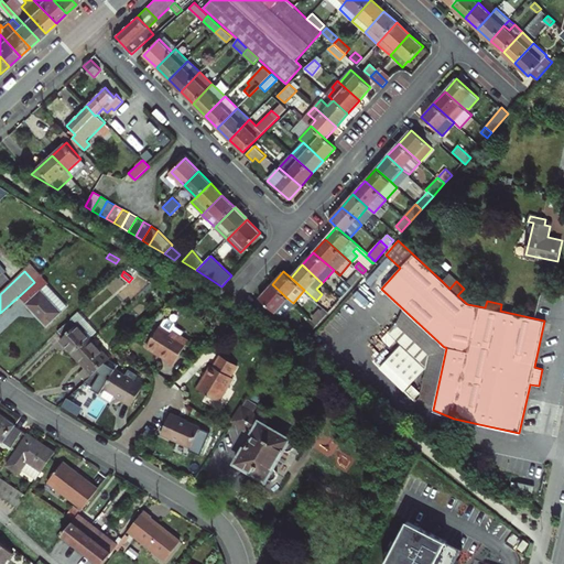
[(351,286),(361,275),(357,271),(347,282),(351,286)]
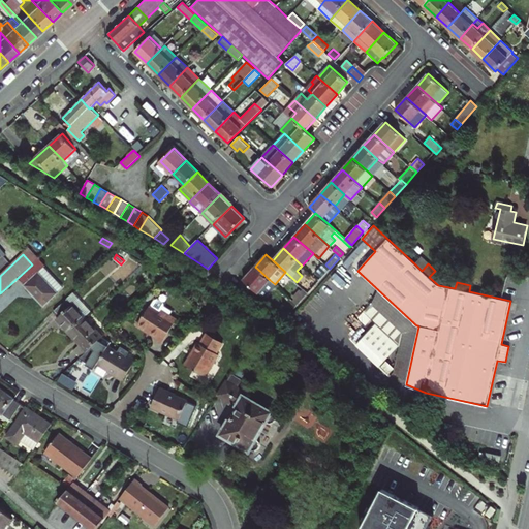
[(43,305),(58,292),(37,270),(43,263),(38,257),(32,265),(19,277),(24,283),(24,284),(32,291),(33,290),(36,293),(34,294),(43,305)]
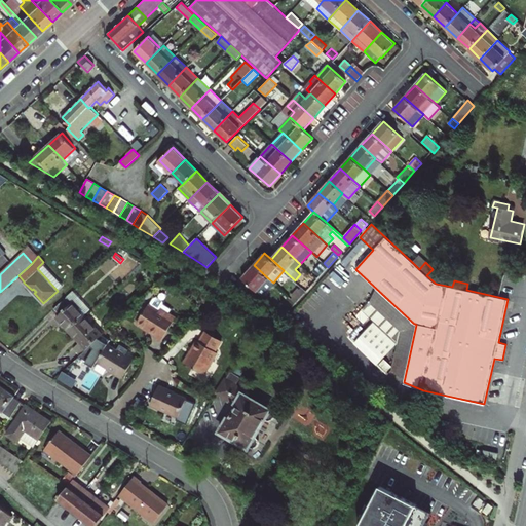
[(419,269),(425,262),(418,256),(412,262),(419,269)]
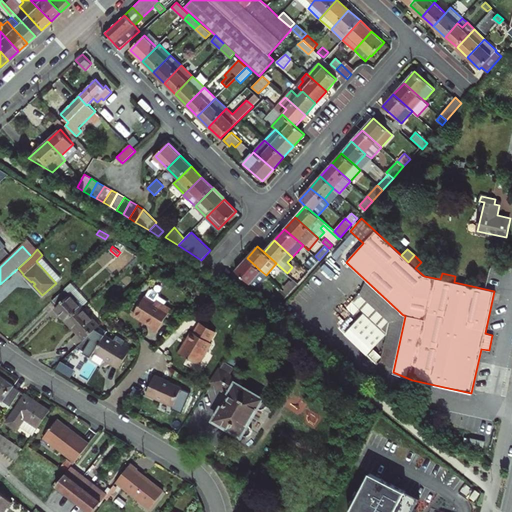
[(305,264),(311,269),(319,260),(315,256),(313,254),(305,264)]
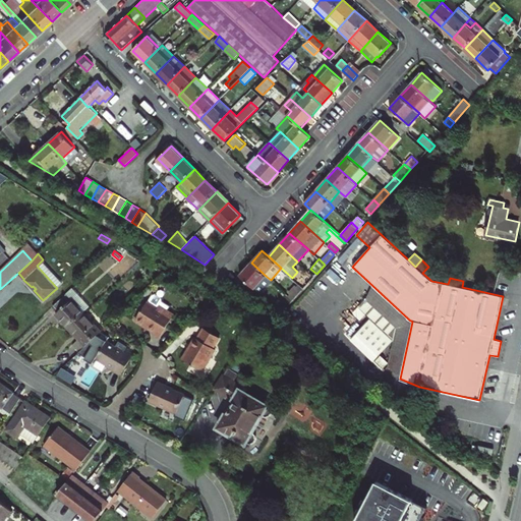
[(249,294),(266,276),(251,263),(239,275),(242,277),(235,284),(249,294)]
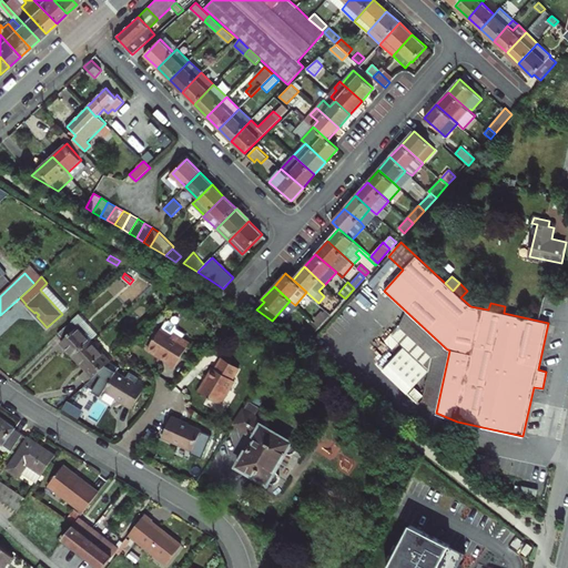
[(180,297),(172,304),(176,310),(184,303),(180,297)]
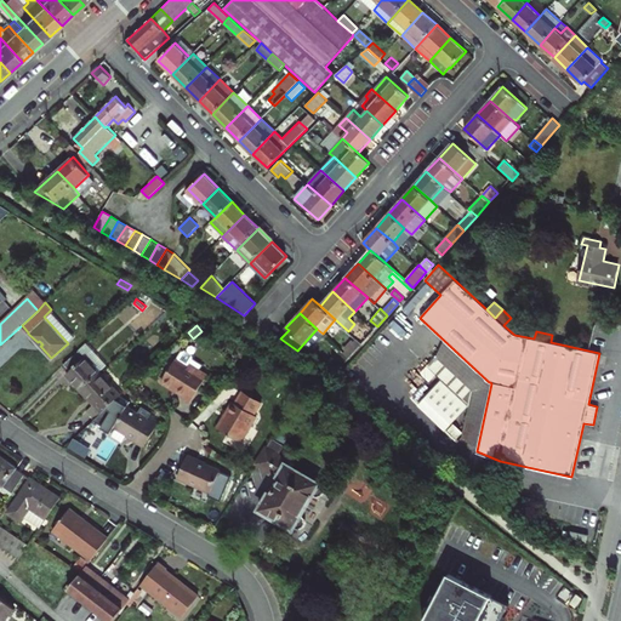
[(349,358),(362,343),(357,339),(343,352),(349,358)]
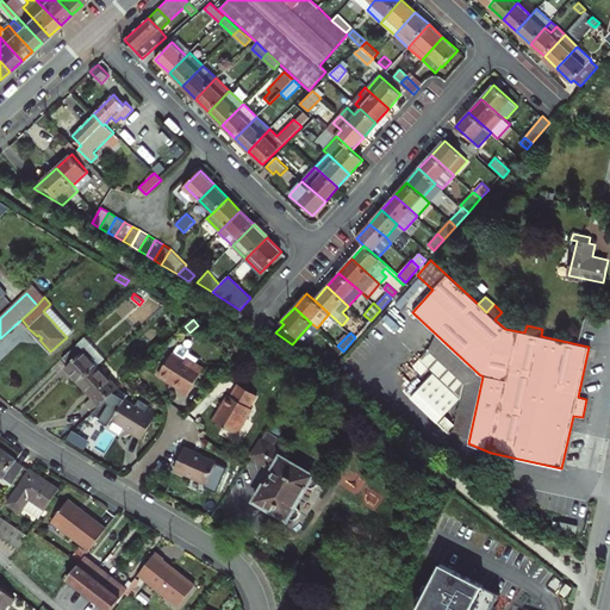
[(86,337),(80,342),(86,348),(92,343),(86,337)]
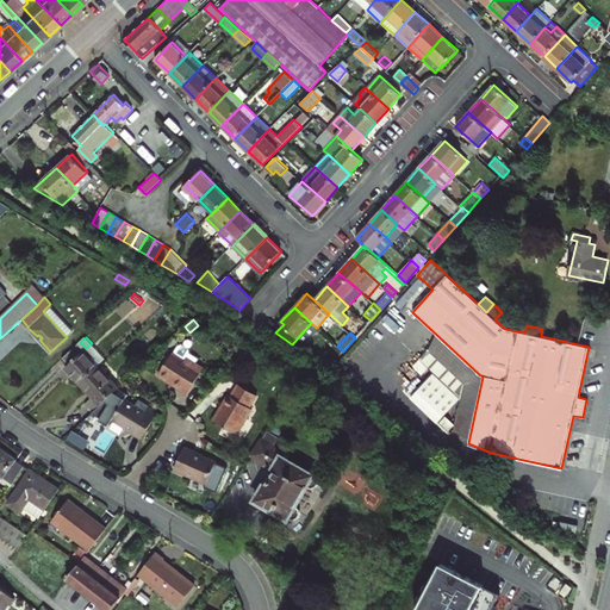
[(79,384),(81,383),(99,366),(106,359),(92,343),(86,348),(80,342),(63,358),(69,363),(66,368),(79,384)]
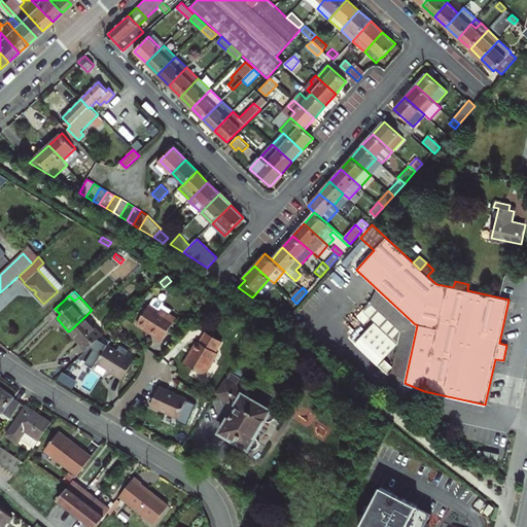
[(157,297),(153,299),(138,323),(156,335),(154,337),(162,342),(176,319),(170,314),(172,310),(164,305),(164,302),(157,297)]
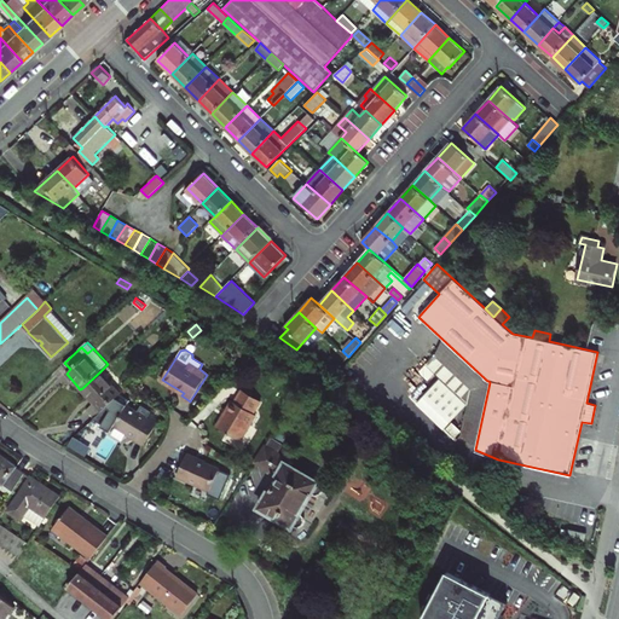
[(121,394),(100,371),(82,388),(94,401),(86,410),(94,418),(121,394)]
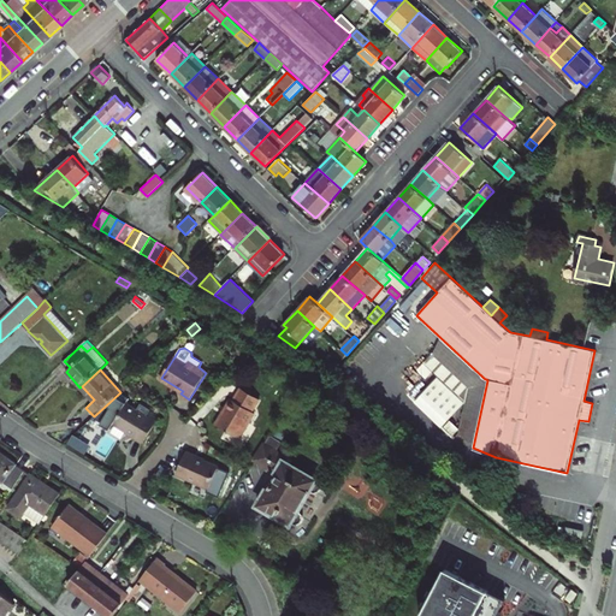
[(234,400),(231,398),(217,425),(240,438),(255,413),(252,412),(259,400),(241,388),(234,400)]
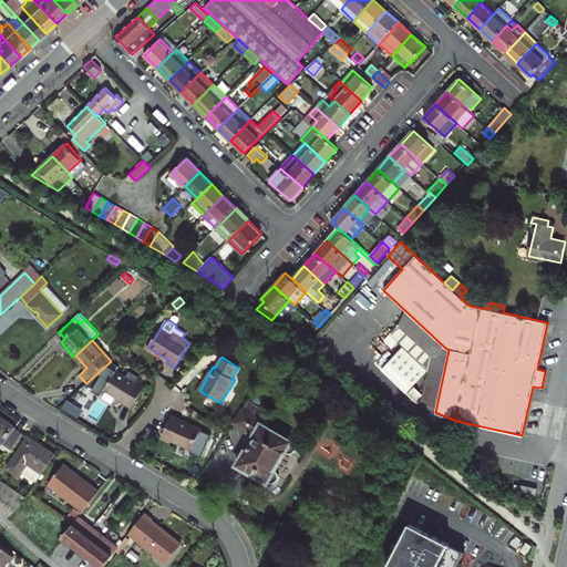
[(135,383),(116,371),(105,389),(124,401),(123,402),(132,408),(146,385),(137,379),(135,383)]
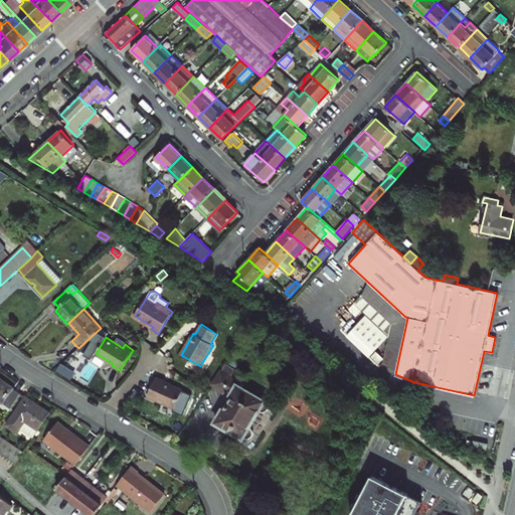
[(240,381),(221,370),(212,384),(233,396),(225,409),(223,408),(215,421),(242,438),(242,437),(245,438),(250,438),(252,437),(253,436),(253,435),(252,430),(251,427),(249,425),(259,410),(263,412),(268,410),(272,404),(238,385),(240,381)]
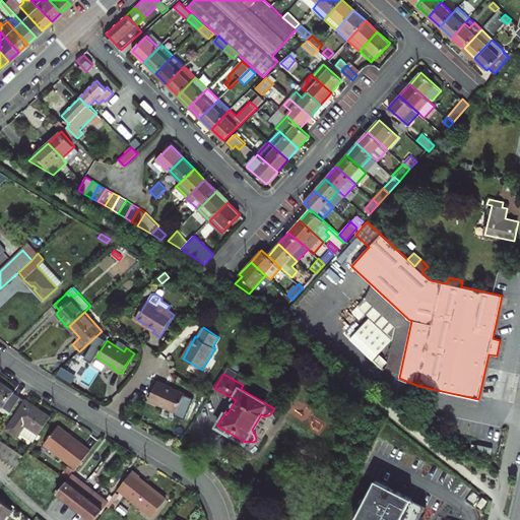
[(158,380),(149,400),(177,412),(185,394),(167,386),(168,384),(158,380)]
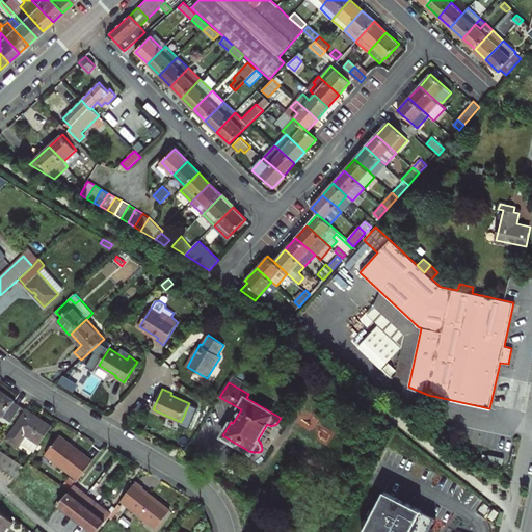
[(0,419),(9,426),(22,406),(0,391),(0,419)]
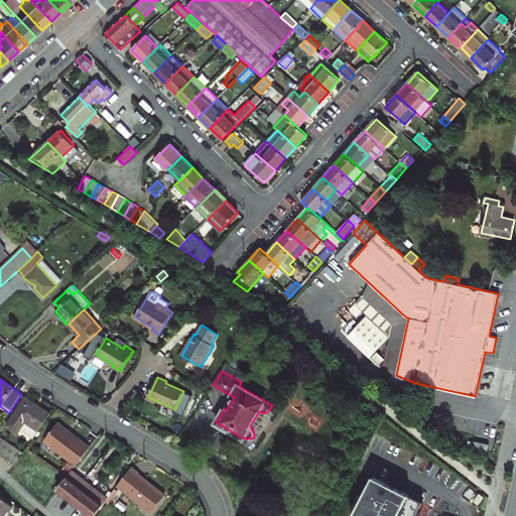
[(34,438),(50,414),(27,398),(8,425),(18,432),(20,429),(34,438)]
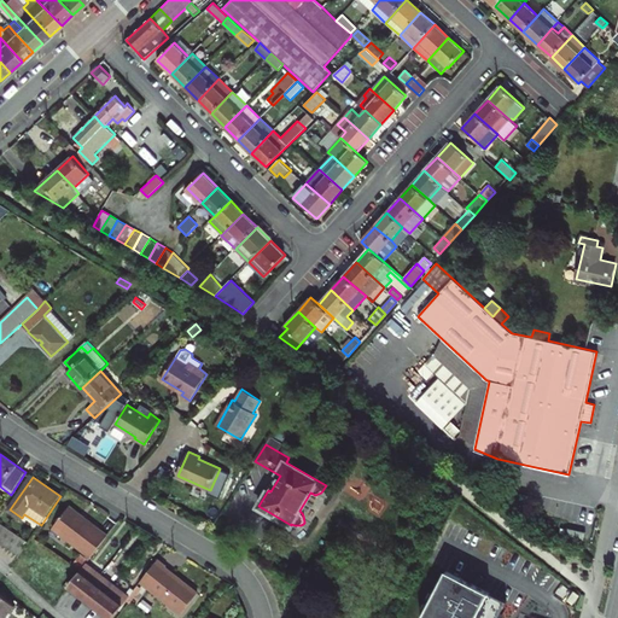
[(81,520),(83,517),(85,516),(71,505),(68,509),(81,520)]
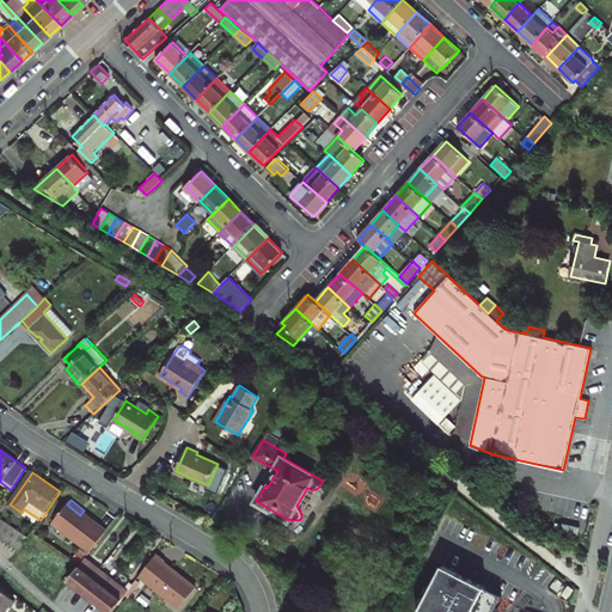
[(80,515),(67,505),(54,522),(91,551),(108,530),(83,512),(80,515)]
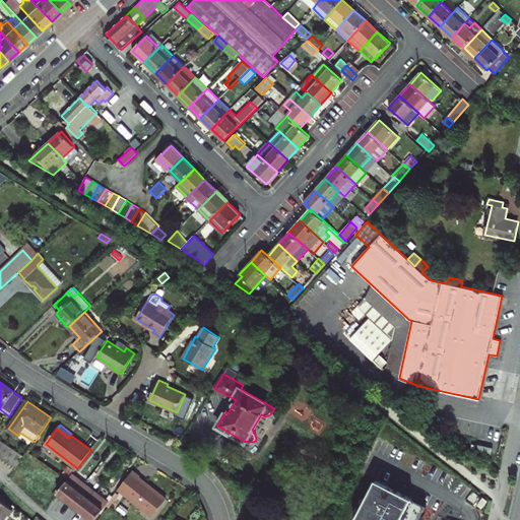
[(11,448),(6,444),(0,452),(0,456),(4,459),(11,448)]
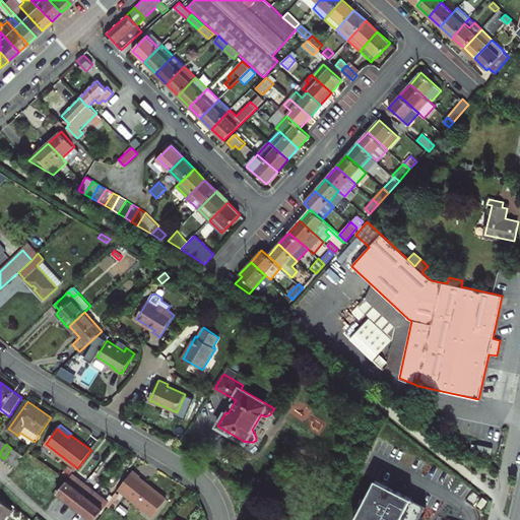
[(9,463),(17,451),(11,448),(4,459),(9,463)]
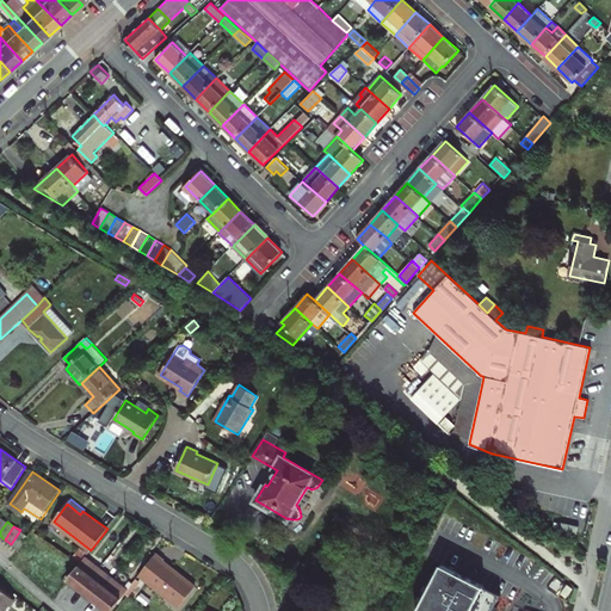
[(20,549),(29,536),(20,530),(11,544),(20,549)]
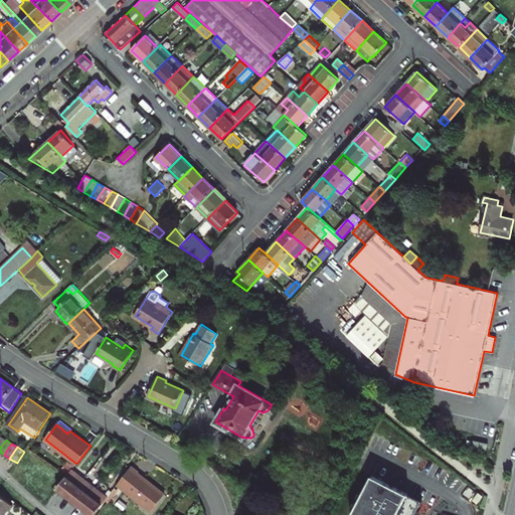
[(133,465),(118,484),(152,511),(165,494),(138,473),(140,471),(133,465)]
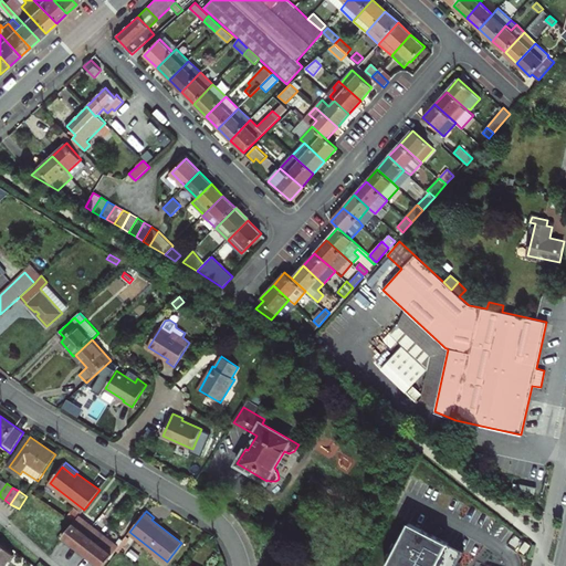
[(90,523),(81,515),(74,523),(63,538),(72,545),(90,523)]
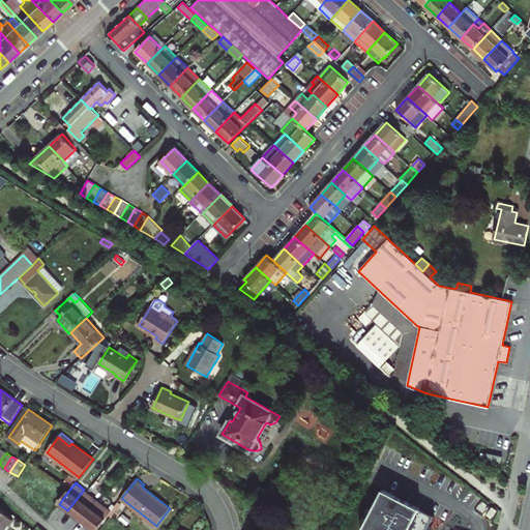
[(428,529),(436,514),(385,488),(362,529),(428,529)]
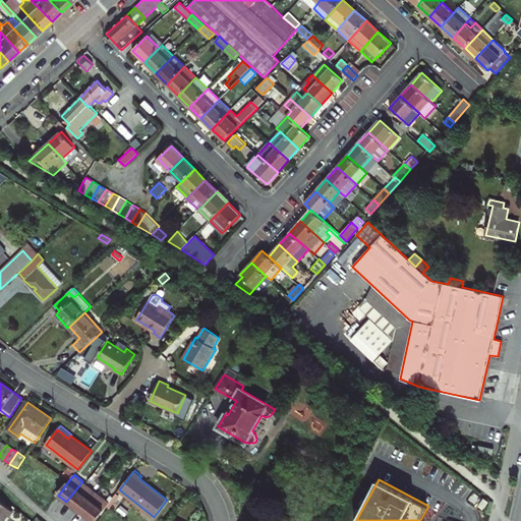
[(92,488),(82,481),(66,502),(75,509),(92,488)]
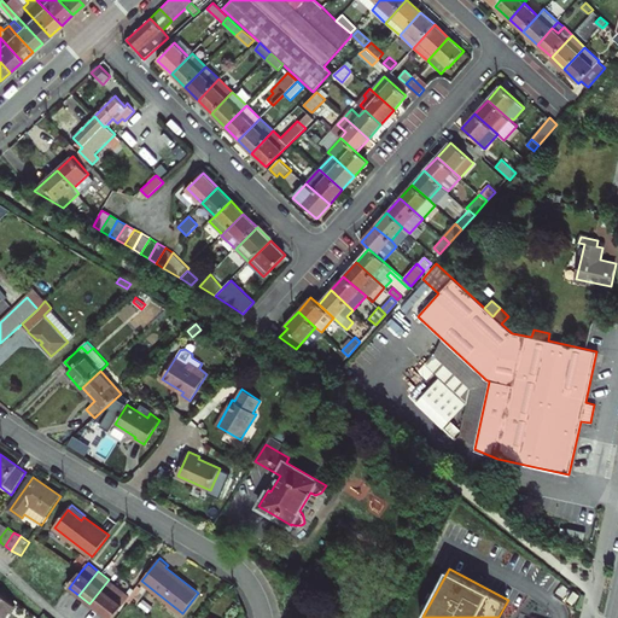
[(112,617),(129,595),(109,579),(89,604),(108,617),(112,617)]
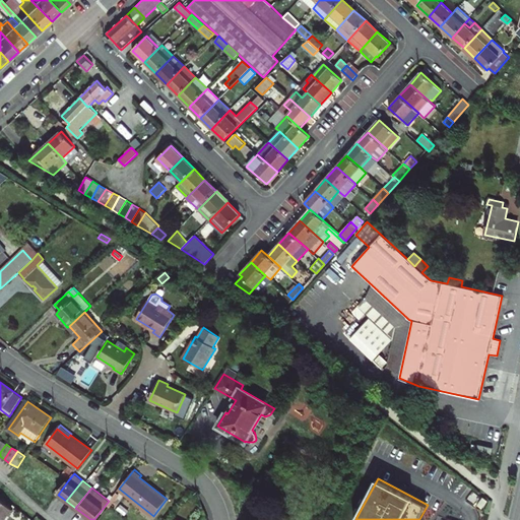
[(0,500),(0,515),(5,519),(13,510),(0,500)]
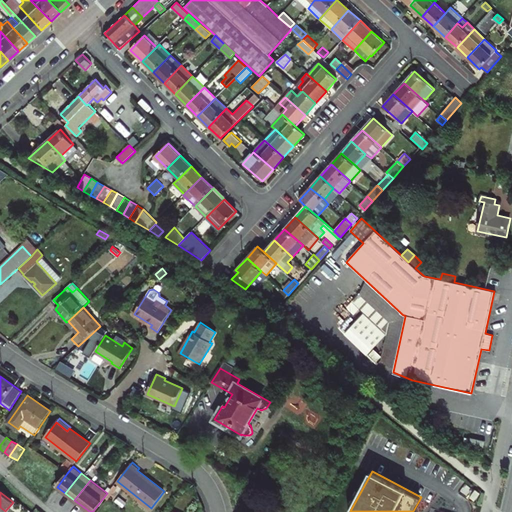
[(470,499),(474,503),(480,495),(476,492),(470,499)]
